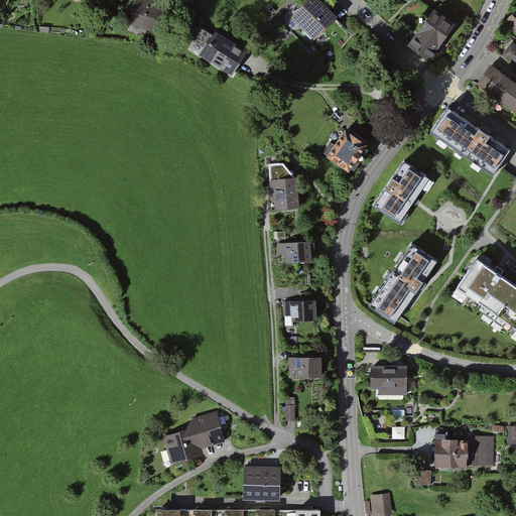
[(168,7),(145,0),(133,0),(125,27),(158,37),(168,7)]
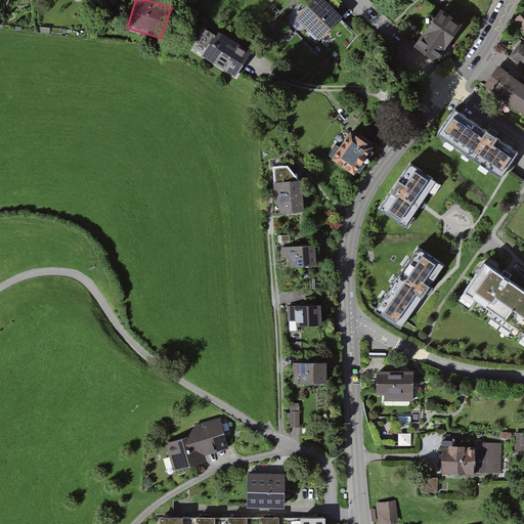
[(336,20),(312,0),(309,0),(292,19),(316,42),(336,20)]
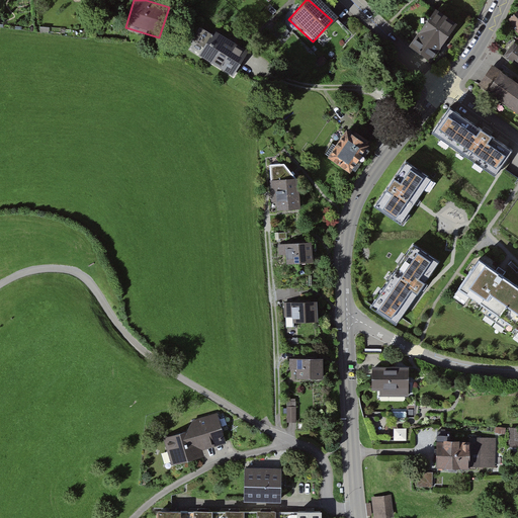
[(428,11),(405,40),(427,58),(450,28),(428,11)]
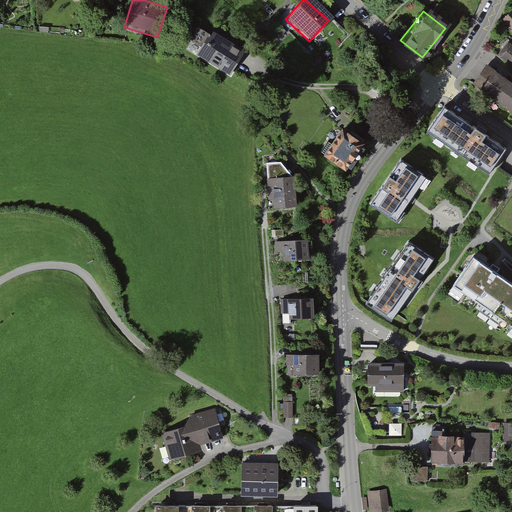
[(511,11),(501,23),(511,33),(511,11)]
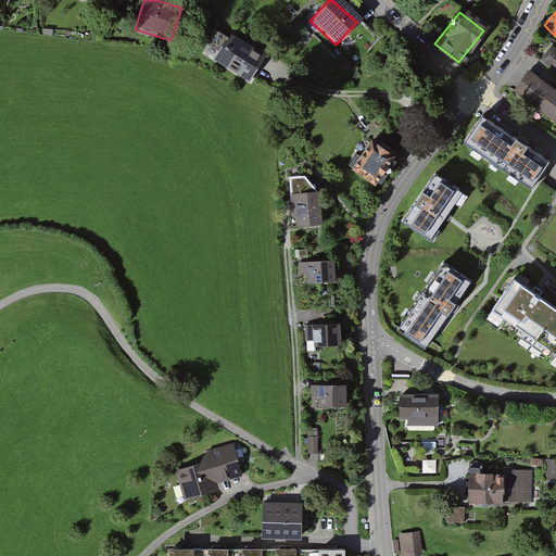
[(260,58),(224,38),(211,61),(247,80),(260,58)]
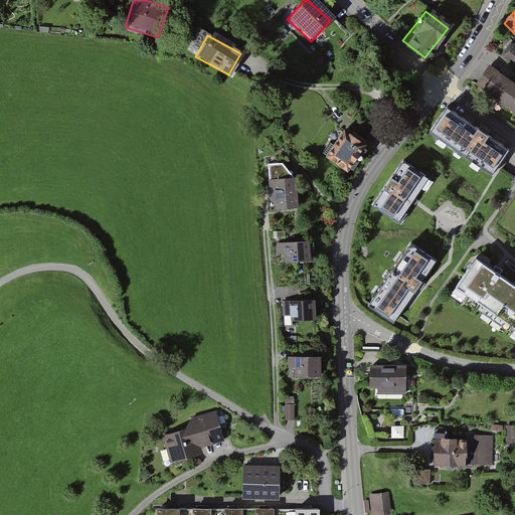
[(514,45),(512,43),(500,58),(514,69),(514,45)]
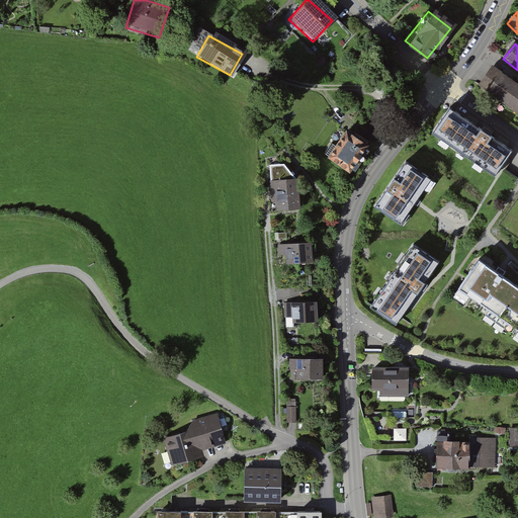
[(517,113),(517,90),(517,87),(517,86),(503,76),(505,73),(495,66),(482,83),(489,89),(487,92),(517,113)]
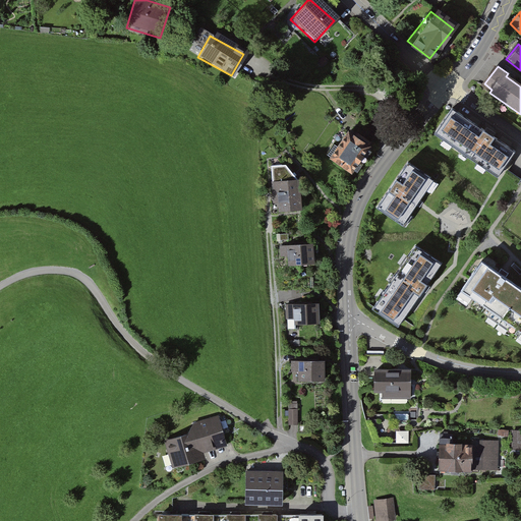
[(449,110),(433,134),(463,154),(460,158),(495,181),(511,157),(478,135),(480,131),(449,110)]
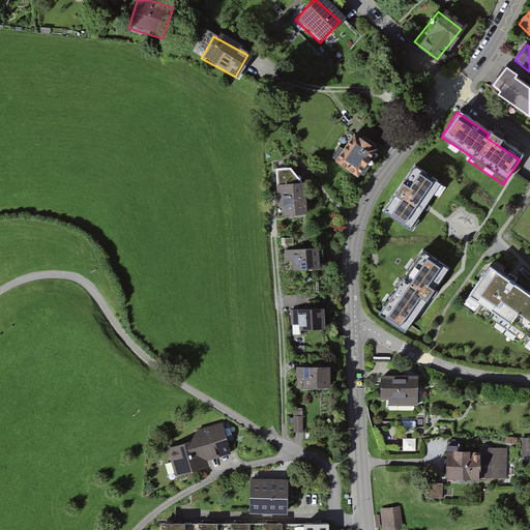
[(376,148),(353,134),(335,164),(358,177),(376,148)]
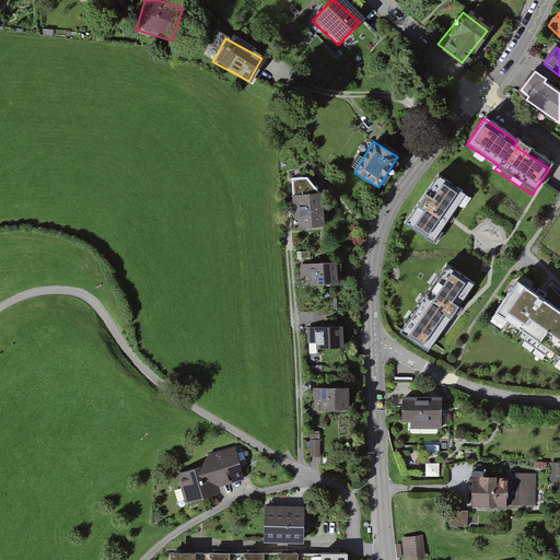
[(467,194),(439,175),(405,224),(434,244),(450,219),(467,194)]
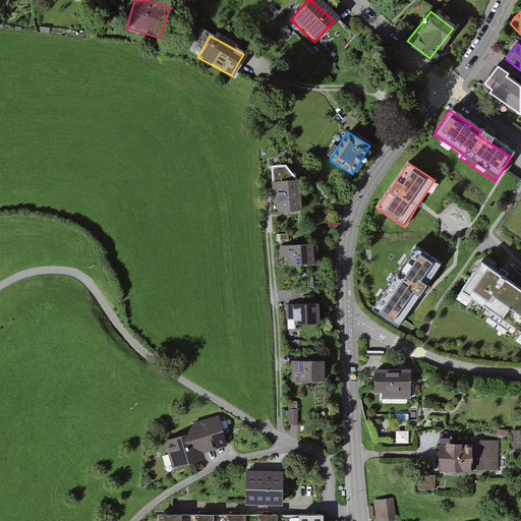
[(282,165),(267,166),(272,213),(298,211),(294,181),(282,165)]
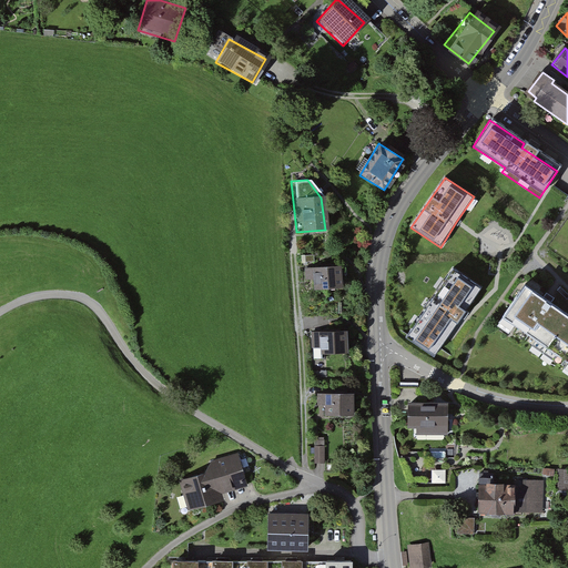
[(335,264),(304,269),(307,293),(338,288),(335,264)]
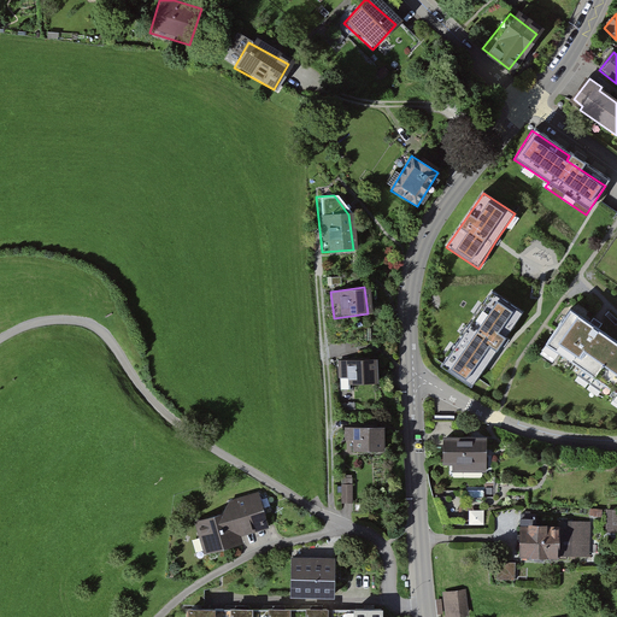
[(524,313),(492,291),(441,368),(471,388),(503,344),(524,313)]
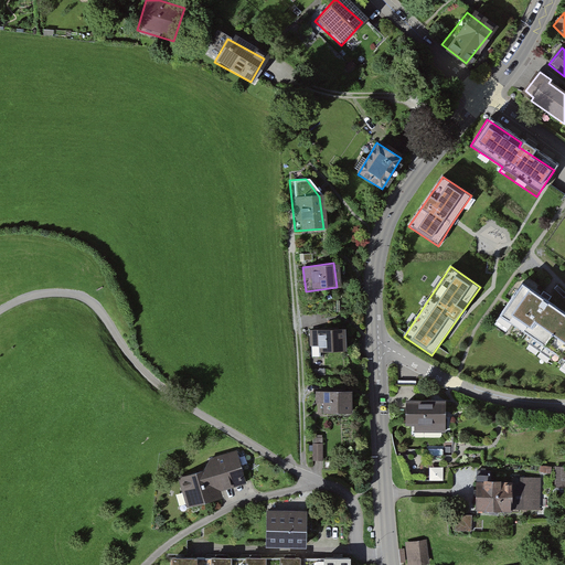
[(522,285),(502,315),(564,355),(564,312),(544,299),(522,285)]
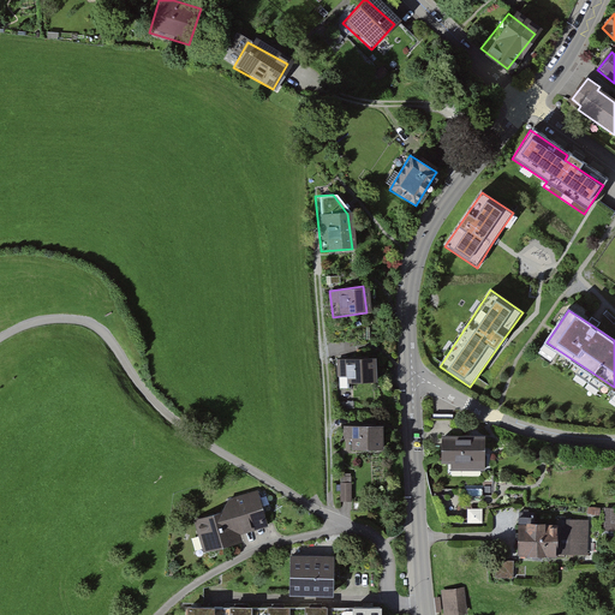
[(377,359),(336,360),(338,377),(340,377),(340,389),(348,389),(348,384),(378,383),(377,359)]
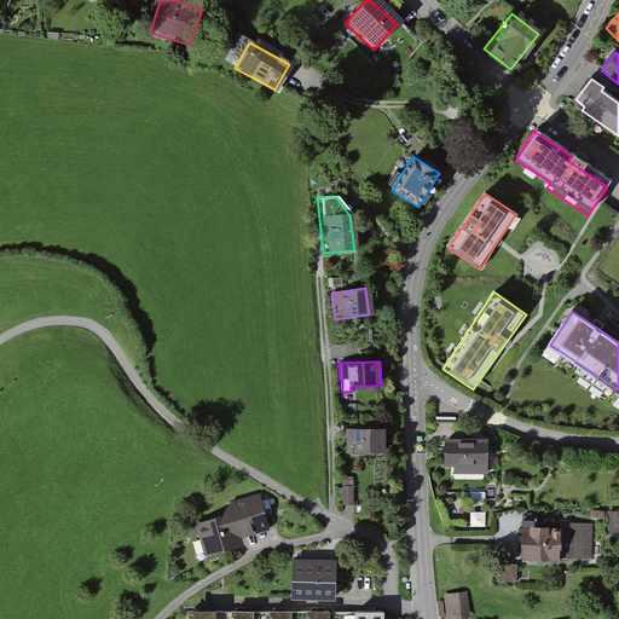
[(386,429),(346,429),(346,441),(356,443),(357,455),(386,455),(386,429)]
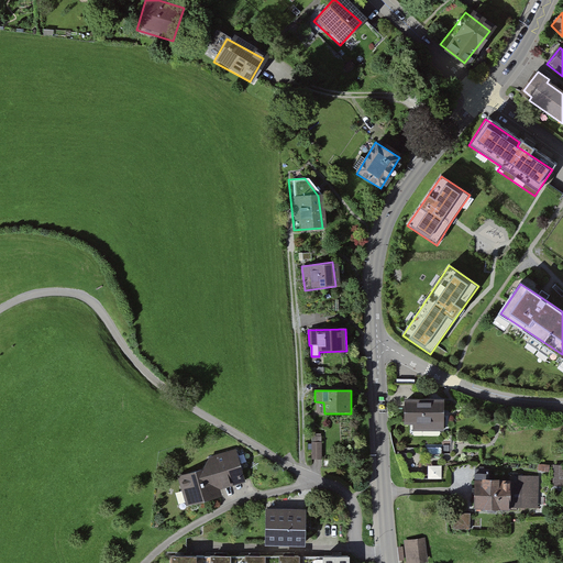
[(440,398),(400,400),(403,426),(410,426),(410,430),(442,428),(440,398)]
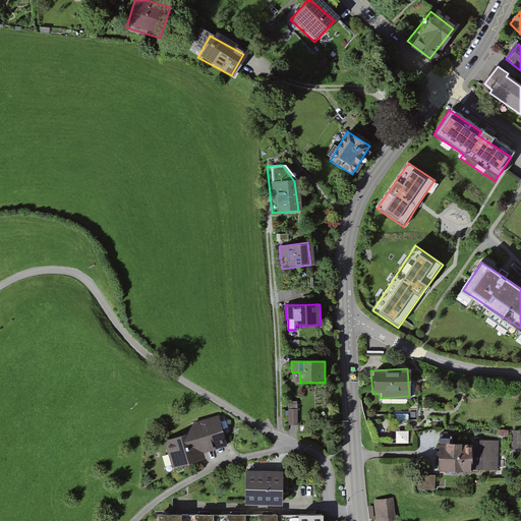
[(298,404),(288,404),(289,425),(298,425),(298,404)]
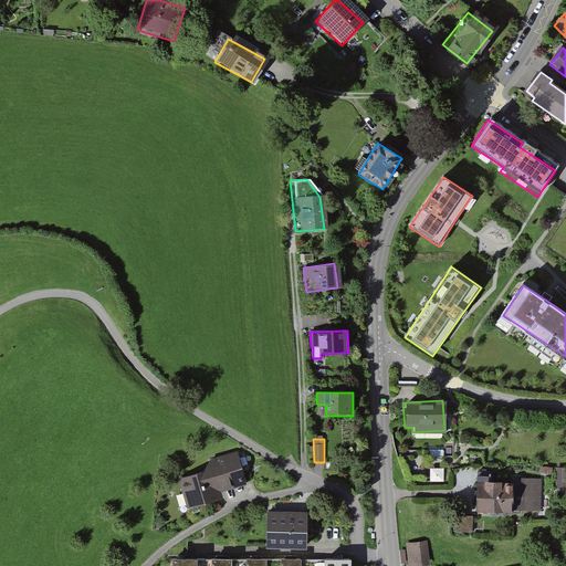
[(245,484),(239,453),(210,460),(211,469),(185,475),(192,509),(224,501),(222,489),(245,484)]
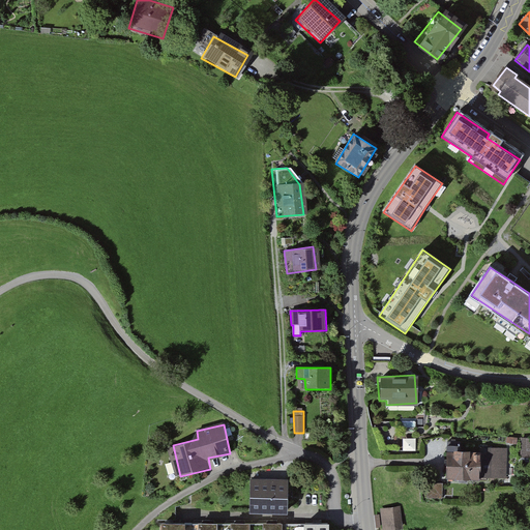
[(416,450),(416,439),(404,439),(405,451),(416,450)]
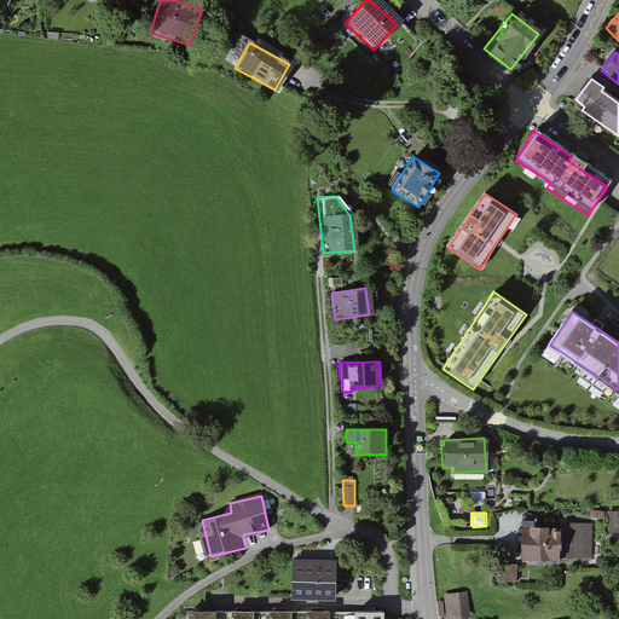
[(589,522),(556,521),(556,559),(589,559),(589,522)]
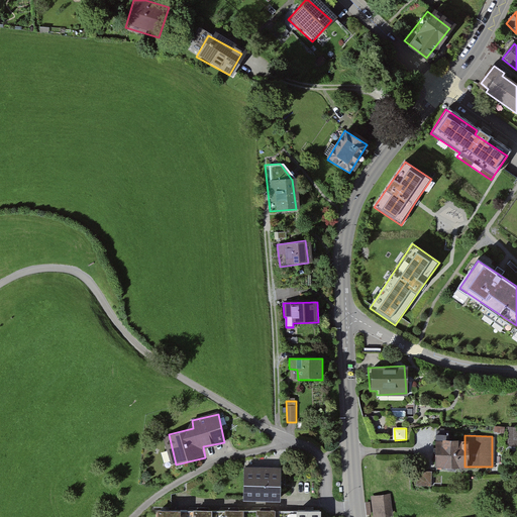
[(462,438),(428,436),(427,468),(460,469),(462,438)]
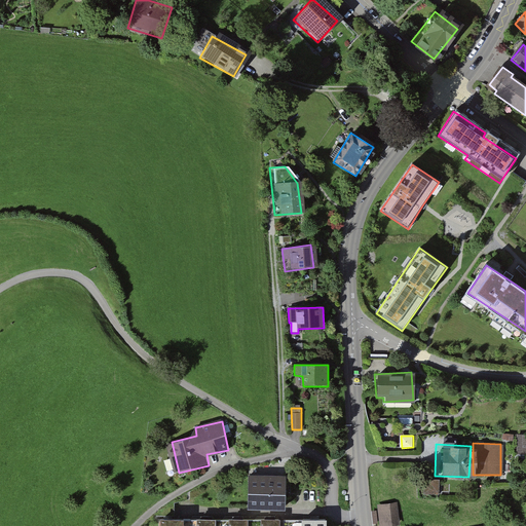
[(280,477),(241,478),(241,509),(280,509),(280,477)]
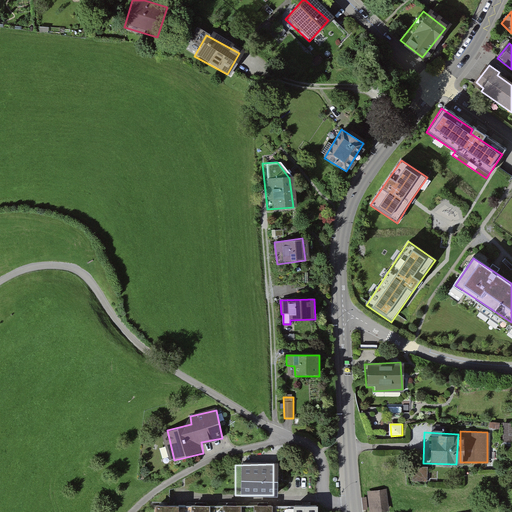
[(423,467),(409,467),(409,482),(424,482),(423,467)]
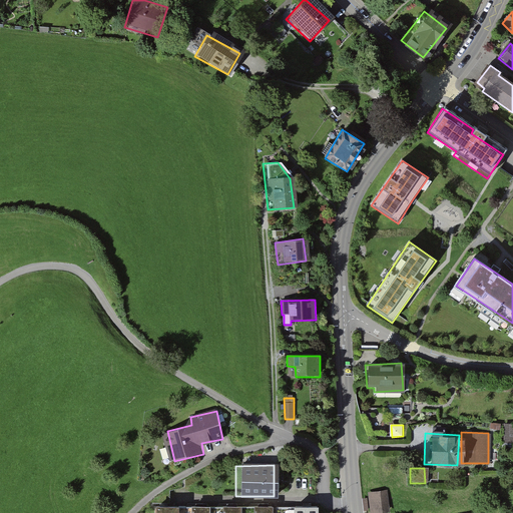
[(388,512),(387,491),(366,492),(367,512),(388,512)]
